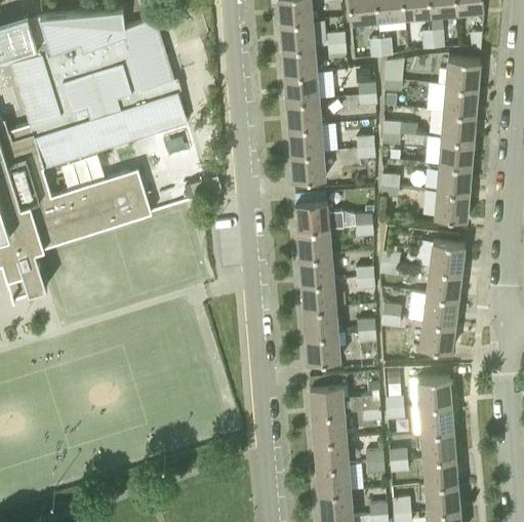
[(278,0),(281,22),(314,19),(312,0),(278,0)]
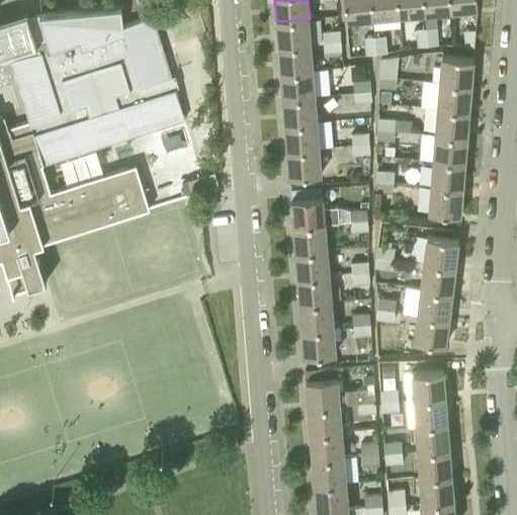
[(358,21),(373,20),(371,0),(344,0),(345,2),(347,22),(358,21)]
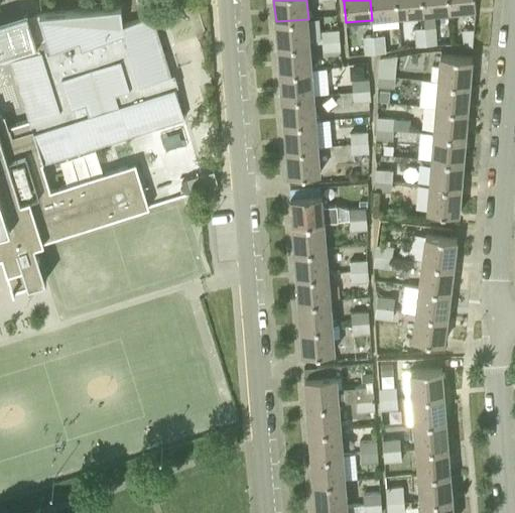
[(384,19),(398,17),(396,0),(370,0),(372,20),(384,19)]
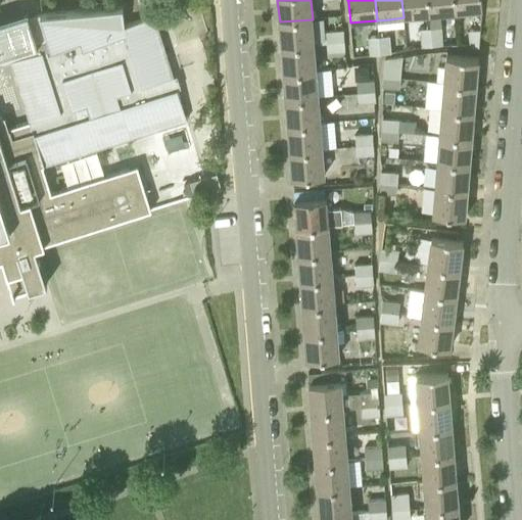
[(401,0),(404,17),(430,15),(428,0),(401,0)]
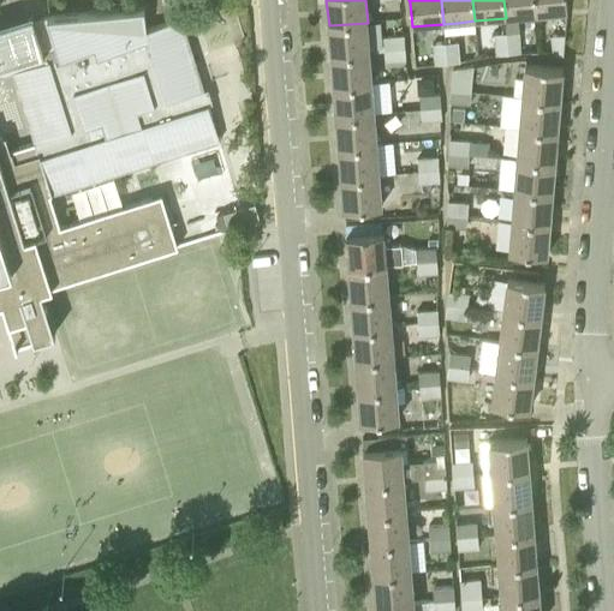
[(504,0),(506,18),(536,15),(535,0),(504,0)]
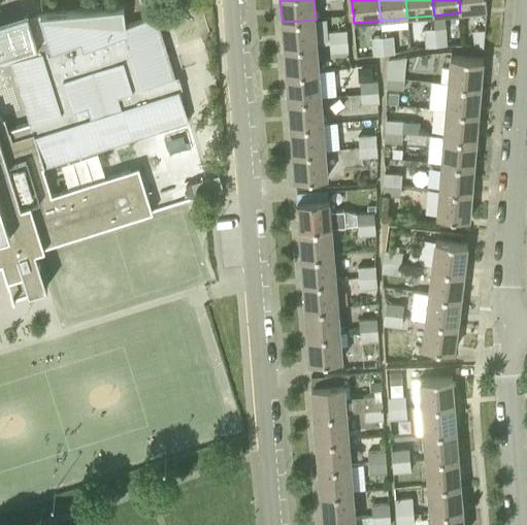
[(459,0),(460,12),(487,10),(486,0),(459,0)]
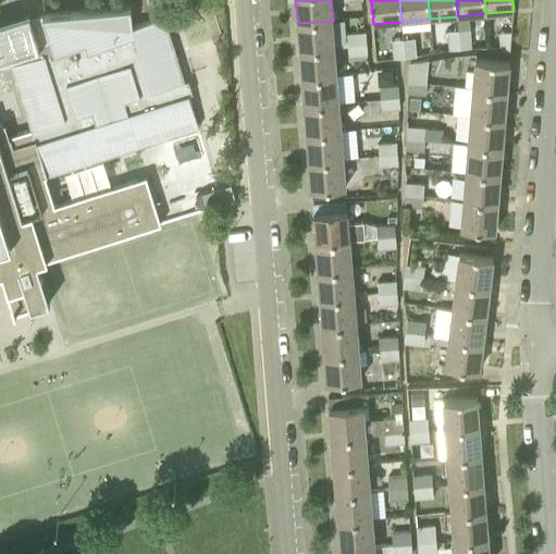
[(199,131),(164,19),(133,29),(131,9),(45,16),(33,22),(31,14),(0,23),(0,72),(12,69),(33,133),(11,139),(7,125),(0,127),(0,277),(8,274),(13,292),(9,293),(16,316),(51,305),(39,265),(162,226),(148,179),(56,208),(46,179),(47,179),(199,131)]
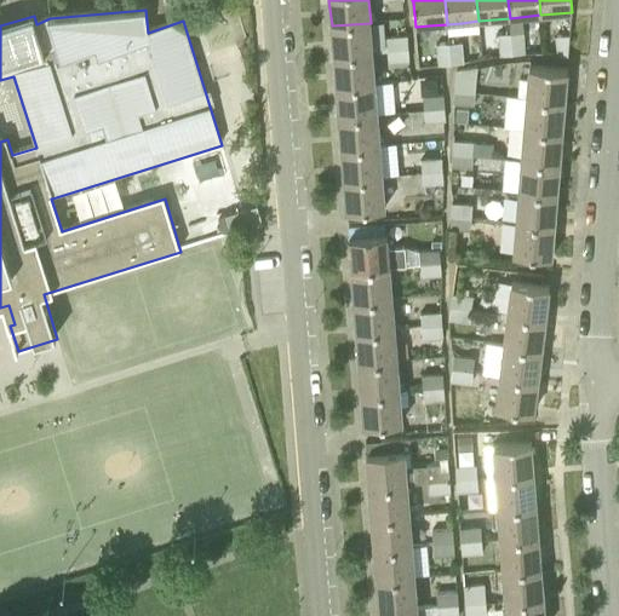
[(334,57),(373,53),(371,23),(332,26),(334,57)]
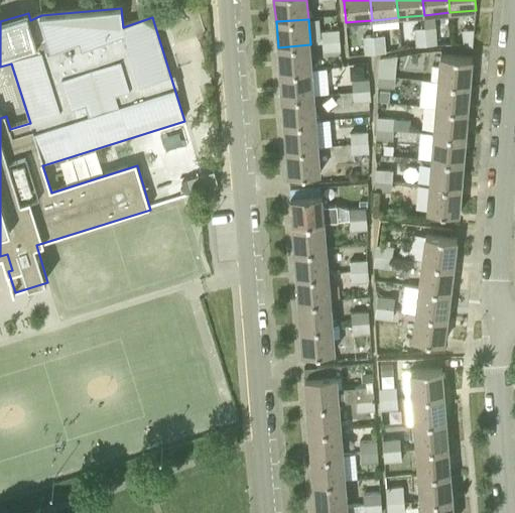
[(427,47),(437,46),(436,29),(425,30),(427,47)]
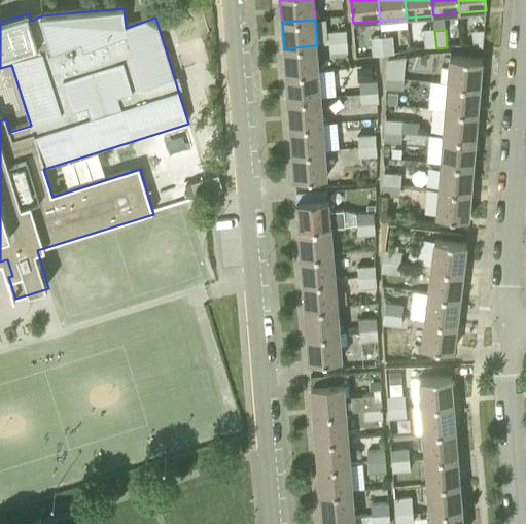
[(425,49),(436,48),(434,31),(423,32),(425,49)]
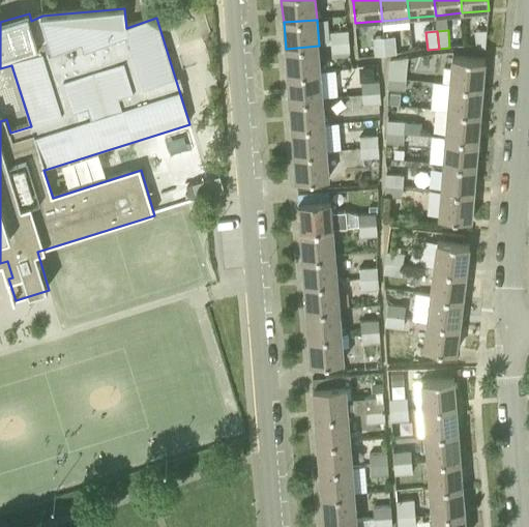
[(331,46),(349,44),(348,32),(330,34),(331,46)]
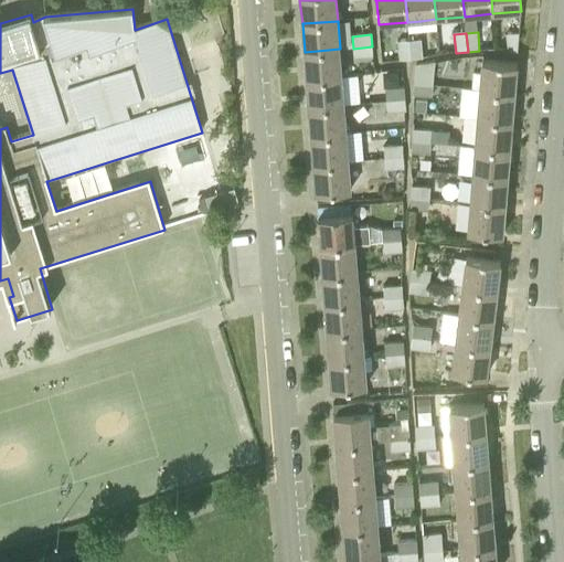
[(508,52),(518,53),(519,34),(507,35),(508,52)]
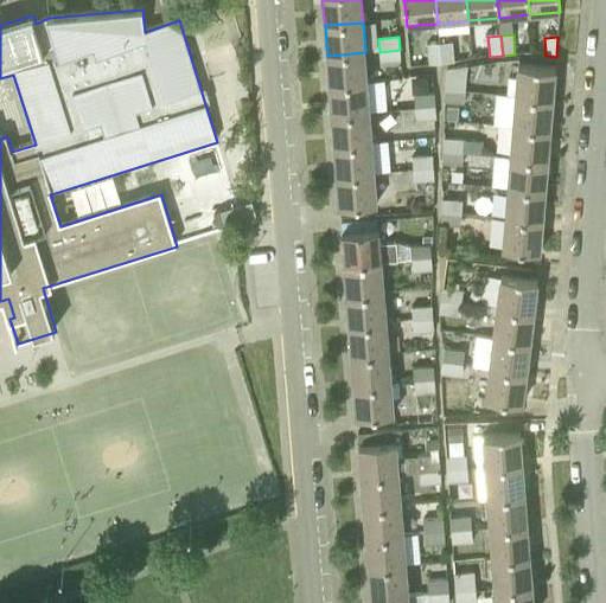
[(442,65),(454,64),(453,44),(440,45),(442,65)]
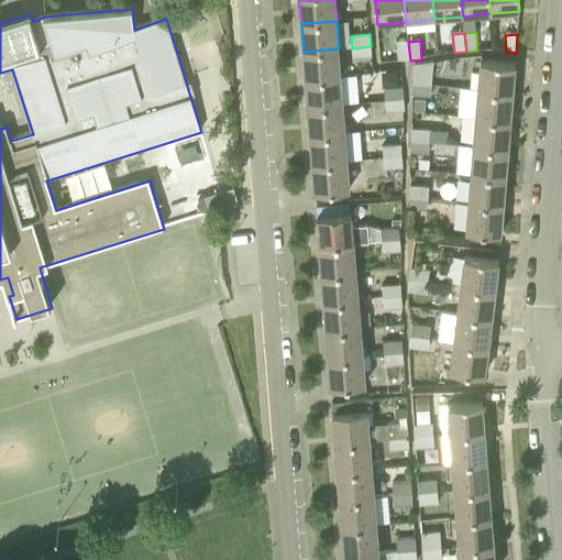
[(398,62),(410,61),(408,42),(396,43),(398,62)]
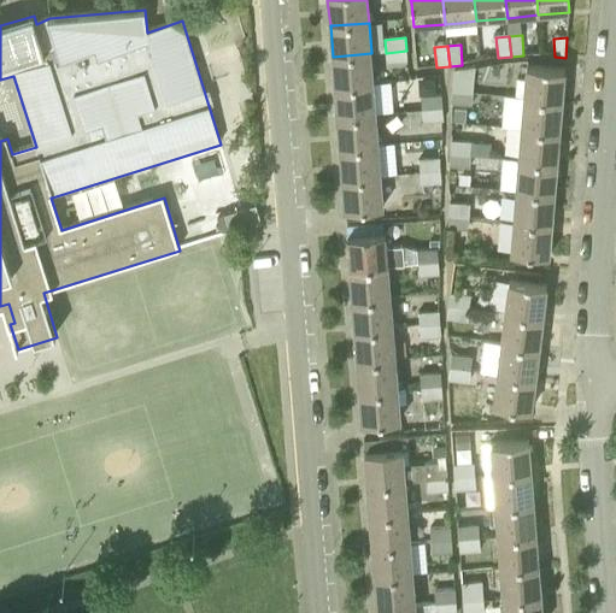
[(387,66),(408,64),(406,51),(386,53),(387,66)]
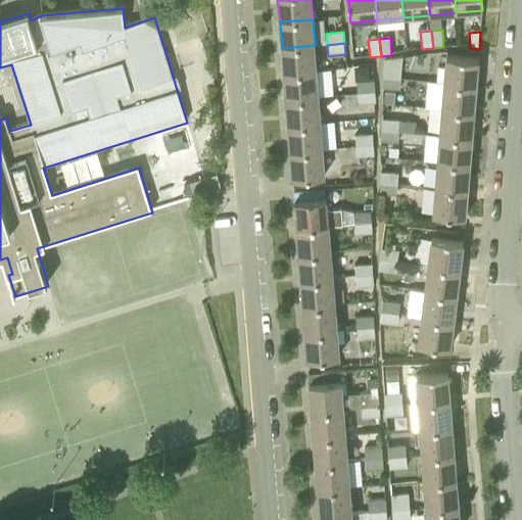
[(284,75),(317,72),(315,45),(282,48),(284,75)]
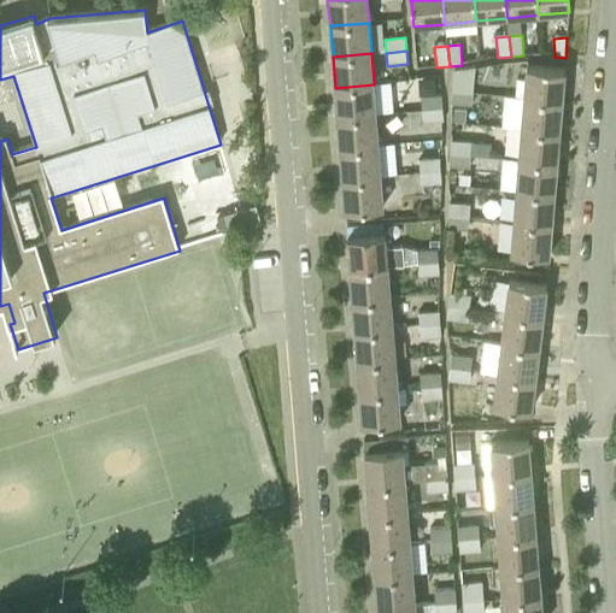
[(524,99),(562,102),(564,71),(527,69),(524,99)]
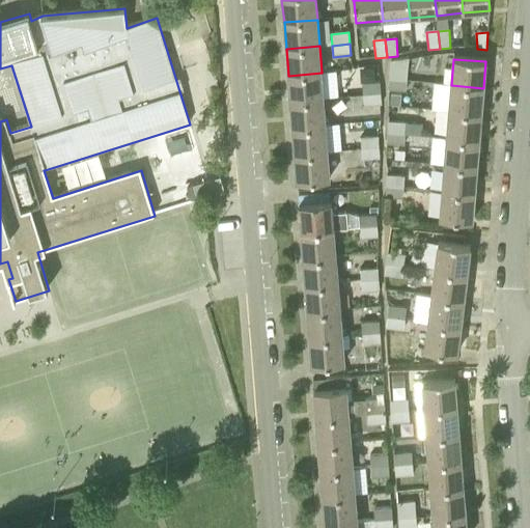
[(389,80),(407,82),(409,60),(391,62),(389,80)]
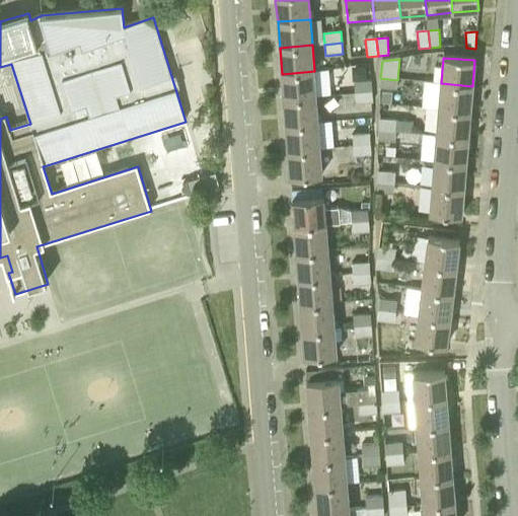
[(284,100),(316,97),(314,71),(282,74),(284,100)]
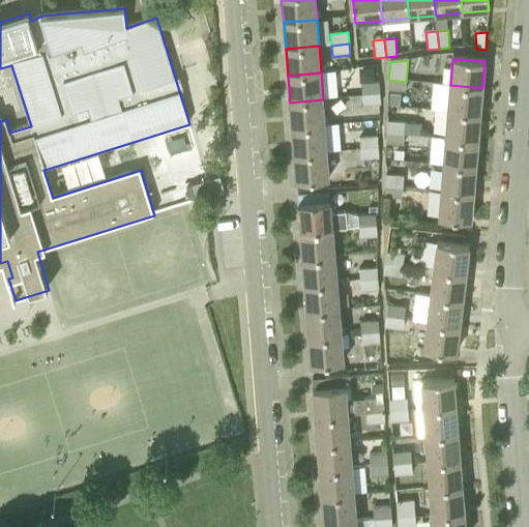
[(387,91),(405,92),(406,82),(388,80),(387,91)]
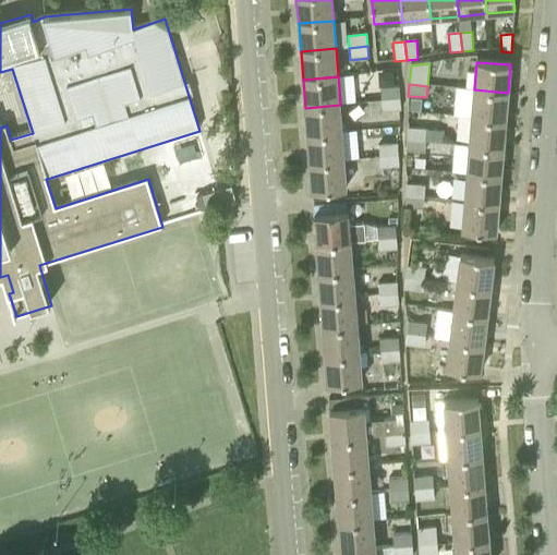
[(382,101),(400,99),(399,87),(380,89),(382,101)]
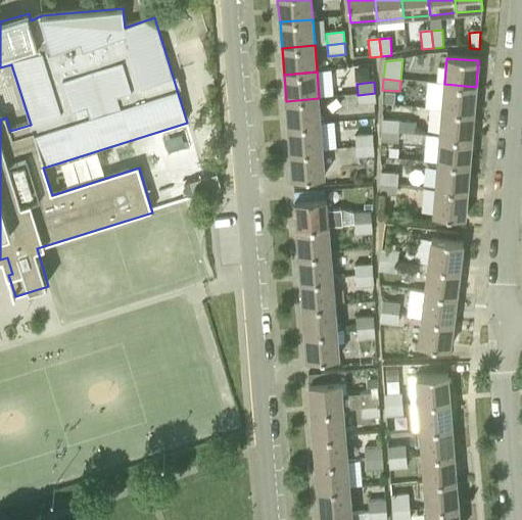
[(441,110),(474,113),(476,87),(444,84),(441,110)]
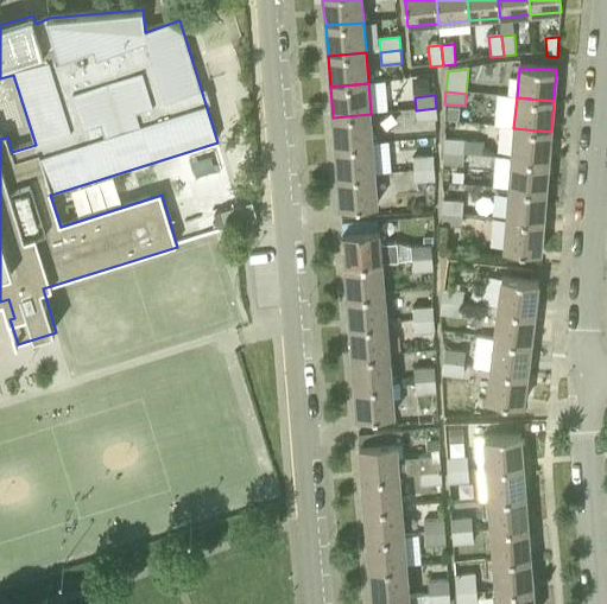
[(417,124),(437,121),(436,108),(416,110),(417,124)]
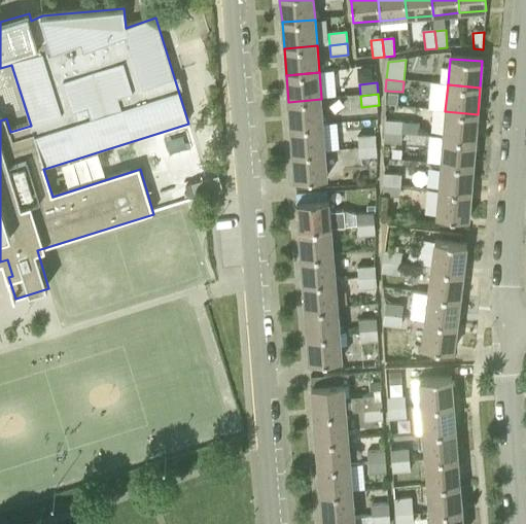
[(290,129),(323,126),(321,99),(288,102),(290,129)]
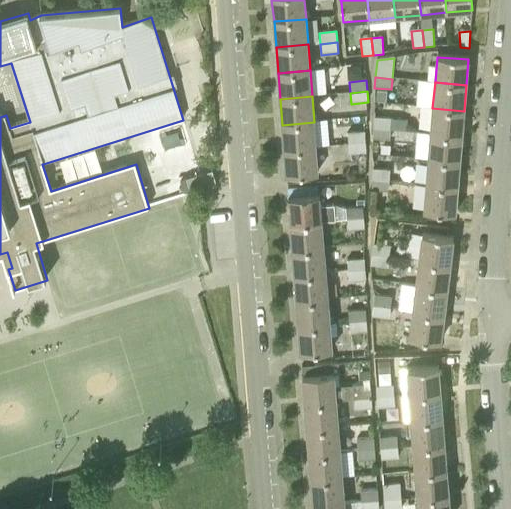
[(430,134),(462,137),(464,111),(432,108),(430,134)]
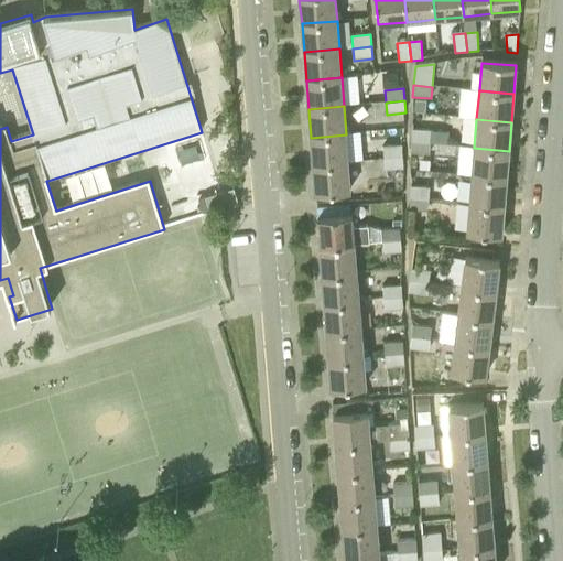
[(412,142),(431,143),(448,146),(450,133),(413,130),(412,142)]
